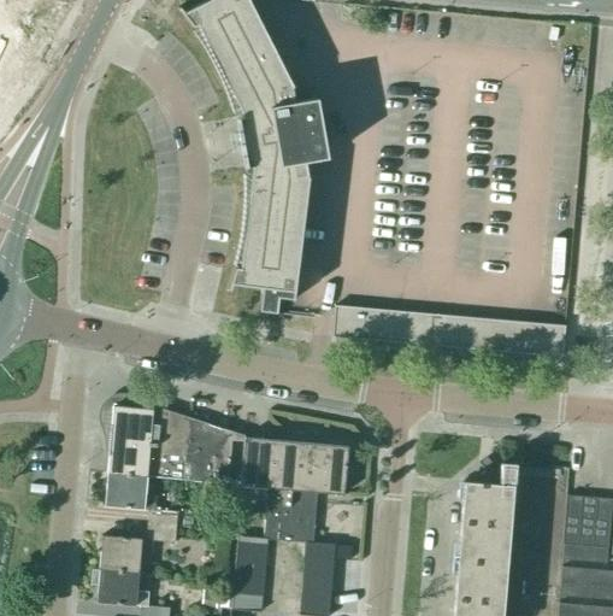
[(294,87),(295,86),(251,0),(208,0),(186,12),(182,6),(180,9),(187,16),(193,23),(198,30),(204,39),(208,46),(213,54),(218,63),(222,71),(227,81),(230,89),(233,98),(236,107),(239,117),(231,118),(241,168),(248,166),(248,176),(248,186),(248,195),(248,205),(247,215),(246,224),(245,234),(243,244),(241,252),(239,262),(236,271),(233,280),(229,289),(231,289),(234,283),(264,287),(261,310),(278,312),(280,308),(282,289),(296,291),(311,176),(310,176),(307,162),(324,158),(322,145),(328,144),(322,111),(316,112),(313,99),(296,101),(294,87)]
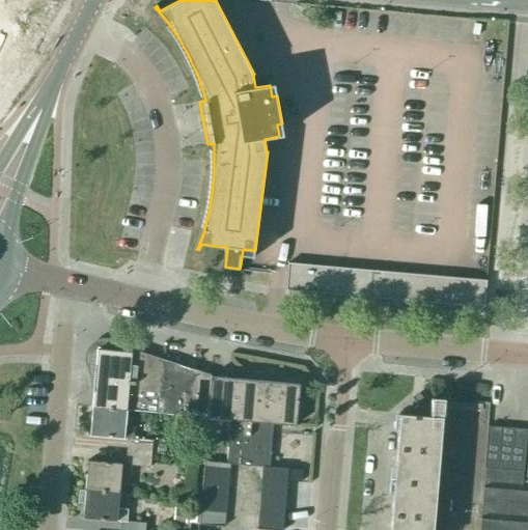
[(487,307),(489,280),(290,262),(290,270),(288,289),(487,307)]
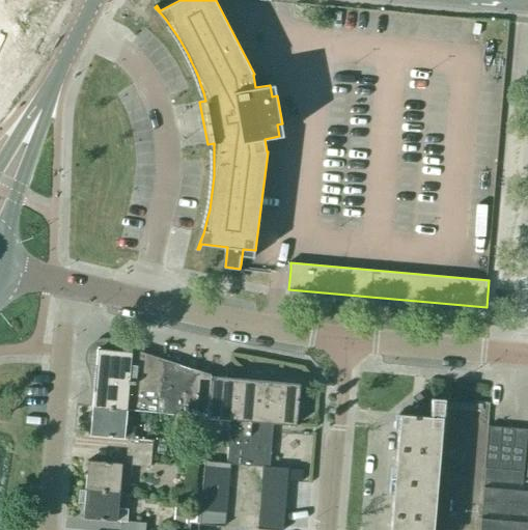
[(137,390),(140,354),(134,354),(134,353),(122,352),(120,347),(119,346),(117,345),(115,343),(113,343),(111,342),(109,342),(107,342),(106,342),(104,342),(102,343),(100,343),(98,344),(95,346),(94,347),(93,350),(92,352),(91,353),(91,355),(90,357),(90,358),(90,361),(91,363),(91,365),(93,369),(94,374),(95,379),(95,382),(96,385),(96,388),(94,407),(129,409),(129,412),(136,412),(138,390),(137,390)]
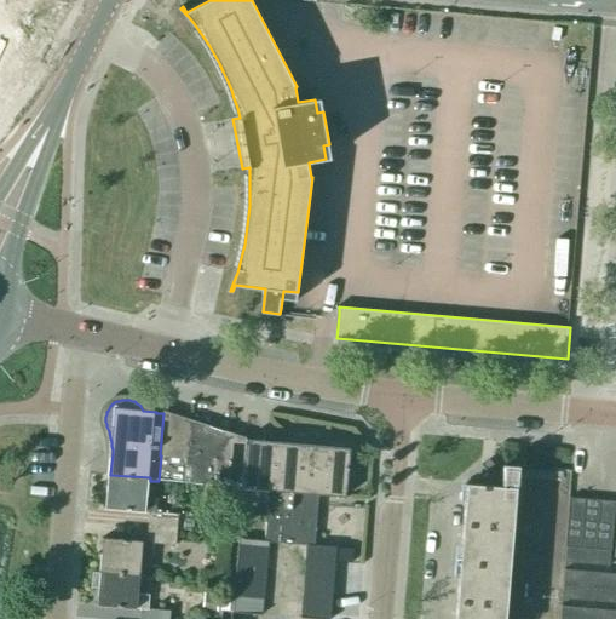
[(186,483),(191,427),(193,420),(170,419),(171,413),(163,413),(160,456),(161,456),(159,481),(186,483)]
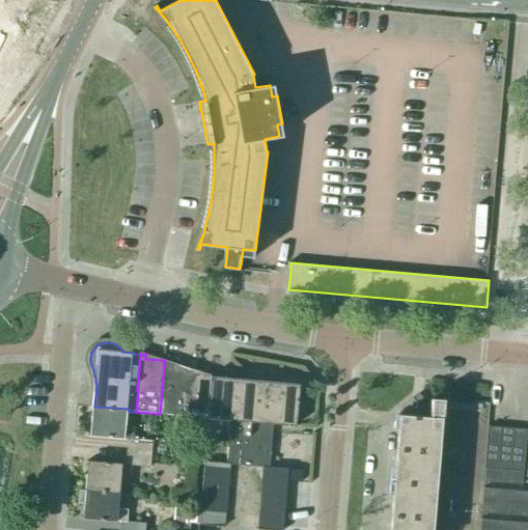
[(199,416),(201,380),(202,372),(183,371),(184,366),(164,365),(160,414),(199,416)]
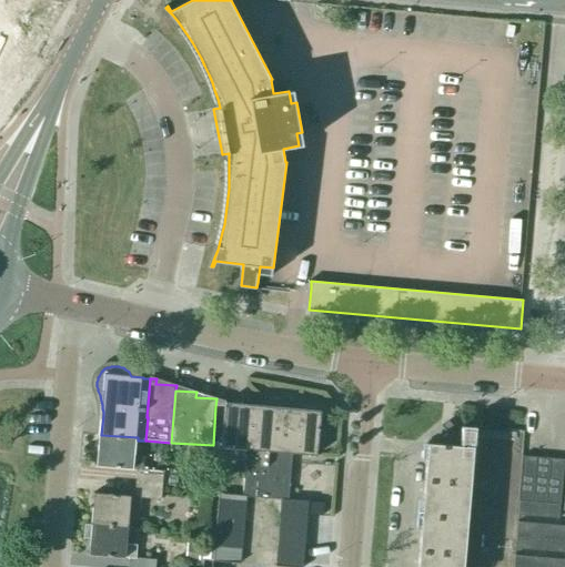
[(228,402),(217,398),(215,406),(226,406),(223,446),(240,447),(244,403),(228,402)]
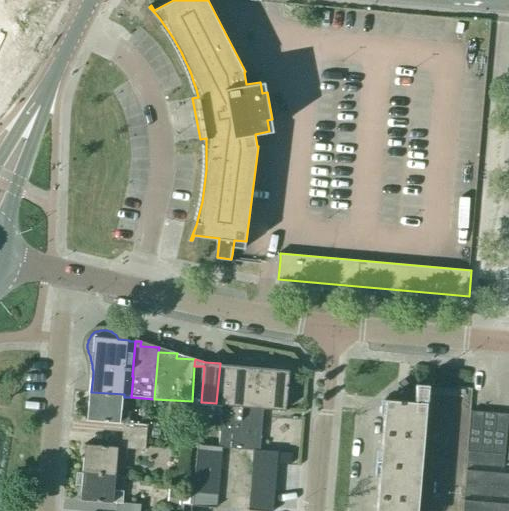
[(216,403),(224,404),(265,408),(287,410),(291,370),(233,364),(233,360),(220,359),(220,363),(216,403)]
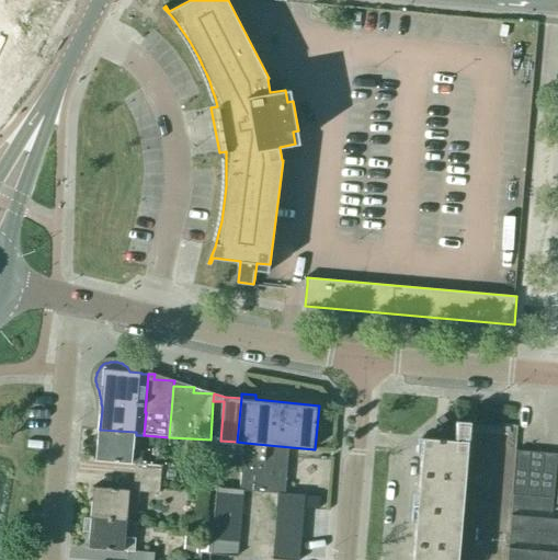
[(424,437),(413,559),(458,559),(469,442),(471,422),(458,420),(457,421),(450,420),(445,414),(439,421),(444,429),(433,437),(424,437)]
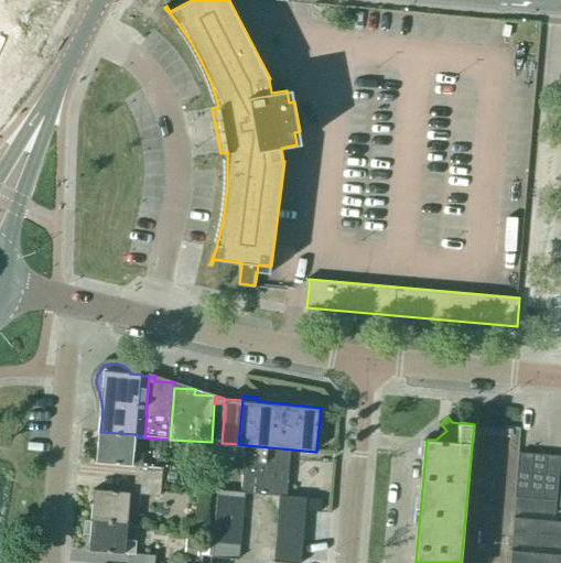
[(136,453),(137,437),(137,434),(100,432),(98,463),(138,466),(137,478),(164,480),(165,468),(144,466),(146,453),(136,453)]
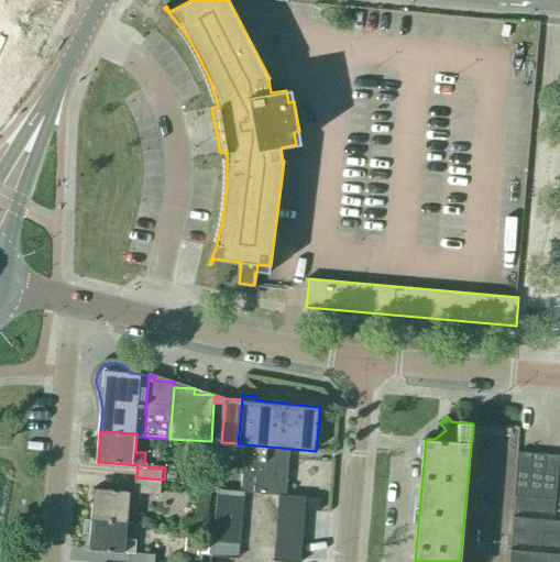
[(287,495),(292,449),(246,444),(242,491),(245,491),(245,492),(281,494),(287,495)]
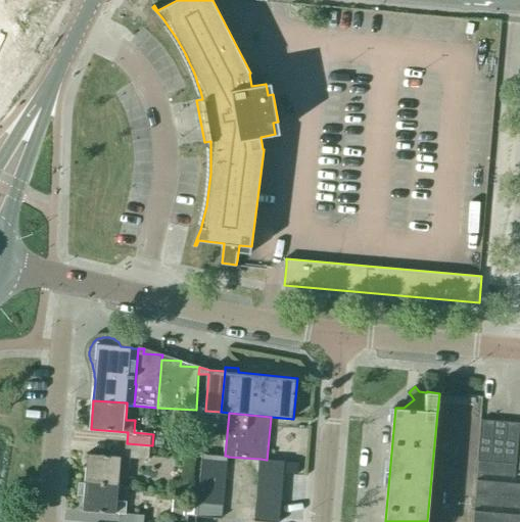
[(482,419),(479,461),(480,461),(489,462),(492,462),(495,420),(482,419)]
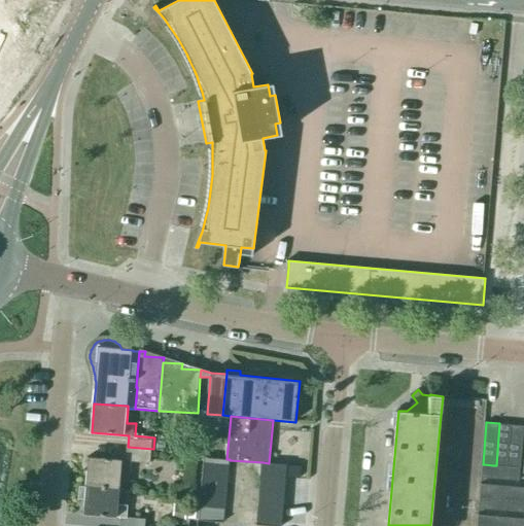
[(509,466),(512,425),(499,423),(496,465),(502,466),(509,466)]
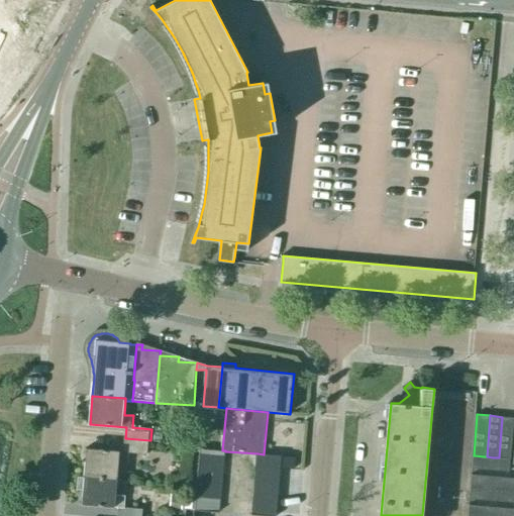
[(510,458),(513,427),(513,417),(502,417),(499,457),(503,458),(510,458)]
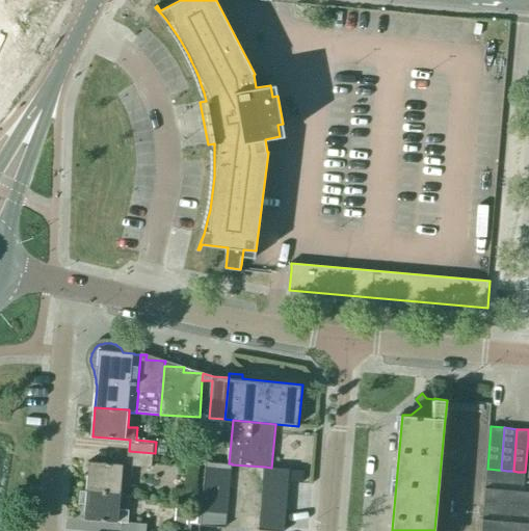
[(154,468),(155,453),(129,451),(128,463),(90,461),(87,489),(123,493),(124,477),(133,478),(134,467),(154,468)]
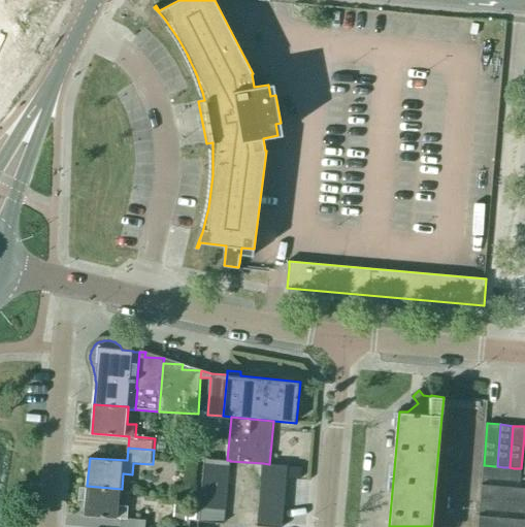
[(227,460),(205,458),(204,471),(229,473),(230,461),(230,460),(227,460)]
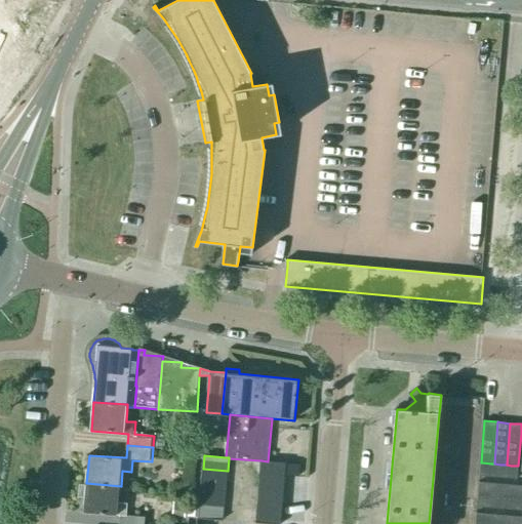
[(287,462),(268,461),(262,460),(261,474),(286,476),(287,462)]
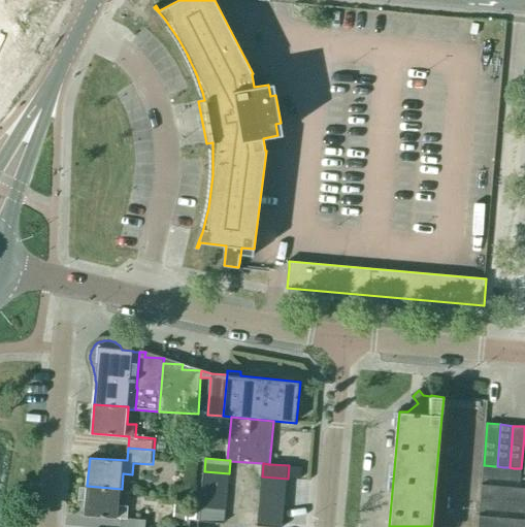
[(494,466),(485,465),(484,479),(493,479),(494,466)]
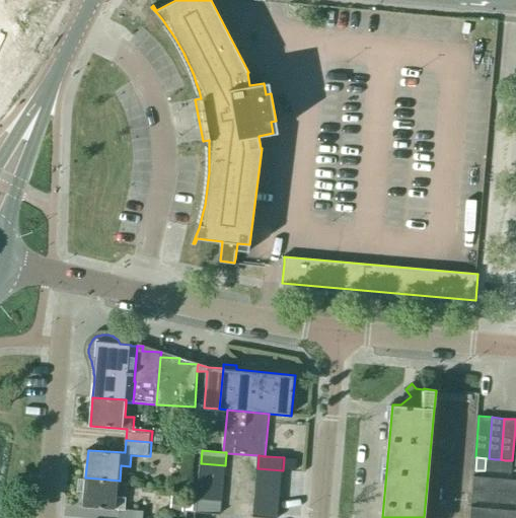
[(495,459),(489,458),(486,458),(485,470),(494,471),(495,459)]
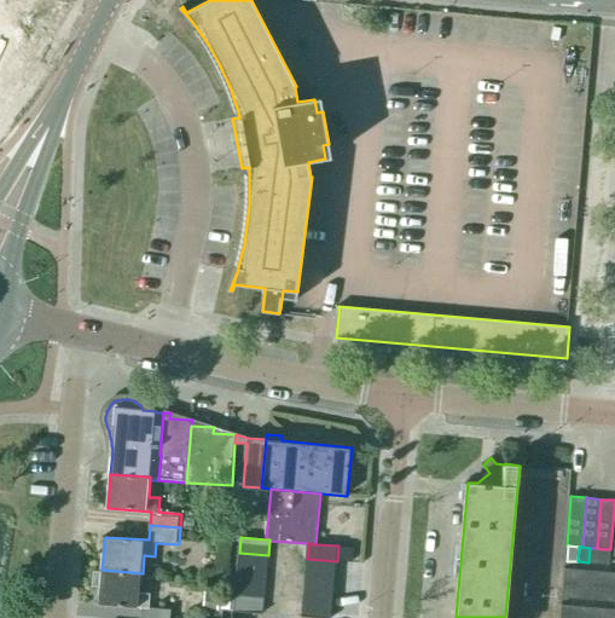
[(599,564),(602,549),(597,548),(590,548),(589,562),(599,564)]
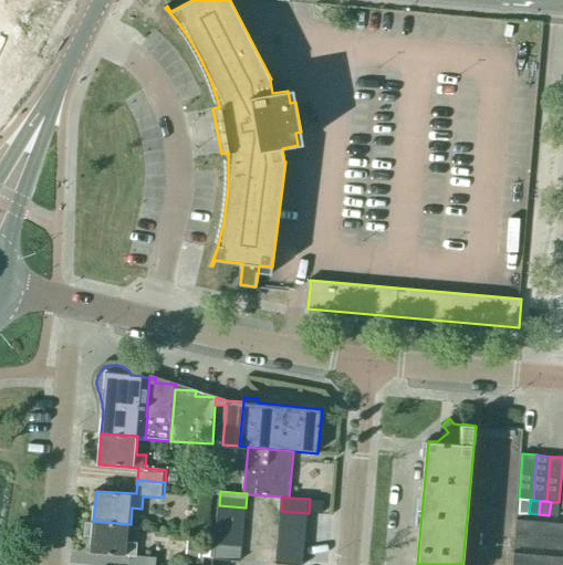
[(560,516),(561,502),(559,502),(551,502),(549,515),(560,516)]
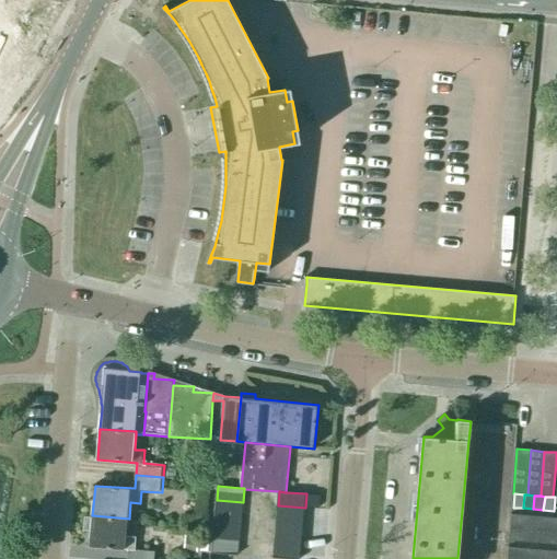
[(242,515),(243,502),(217,500),(216,513),(242,515)]
